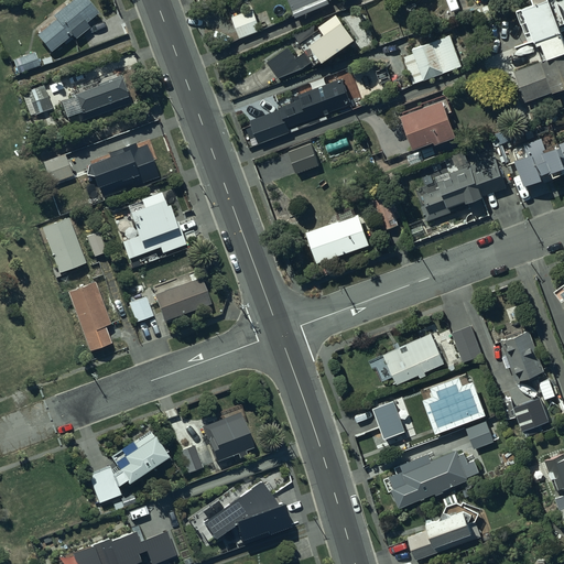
[(54,20),(34,35),(49,52),(68,36),(65,32),(67,31),(73,39),(88,28),(85,23),(97,13),(86,0),(71,0),(51,15),(54,20)]
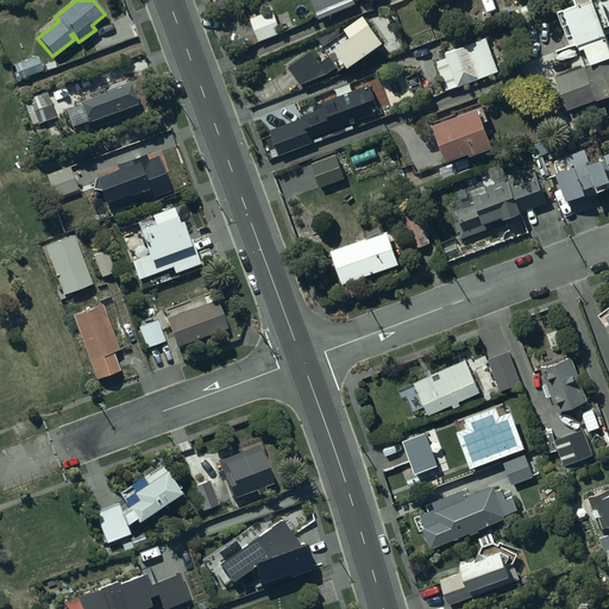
[(309,0),(318,19),(356,4),(353,0),(309,0)]
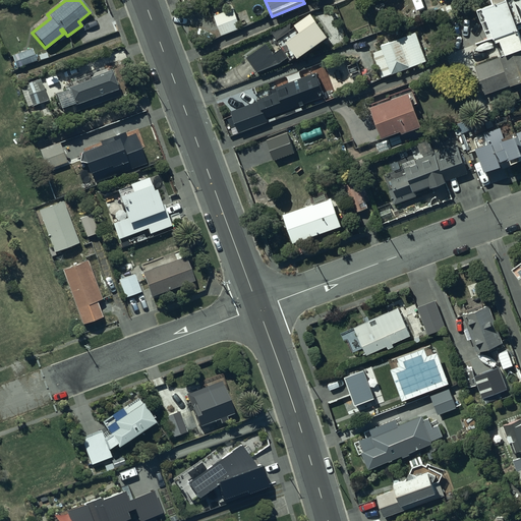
[(504,54),(520,47),(520,41),(515,22),(520,20),(520,0),(490,0),(491,4),(481,7),(491,36),(493,36),(495,41),(499,40),(504,54)]
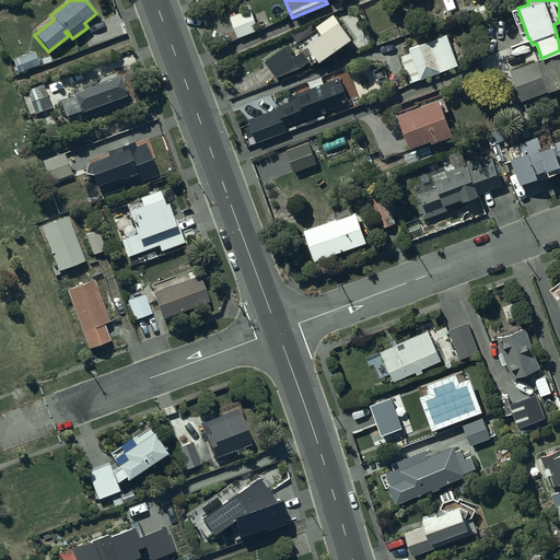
[(249,9),(229,16),(237,38),(258,30),(249,9)]
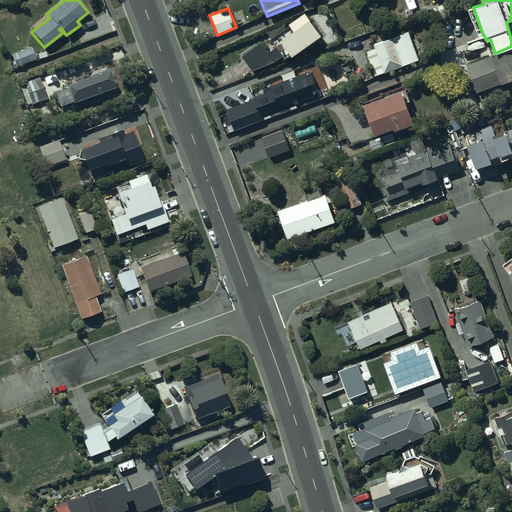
[(291,56),(321,35),(304,11),(288,23),(292,30),(286,34),(283,30),(271,39),(284,58),(290,54),(291,56)]
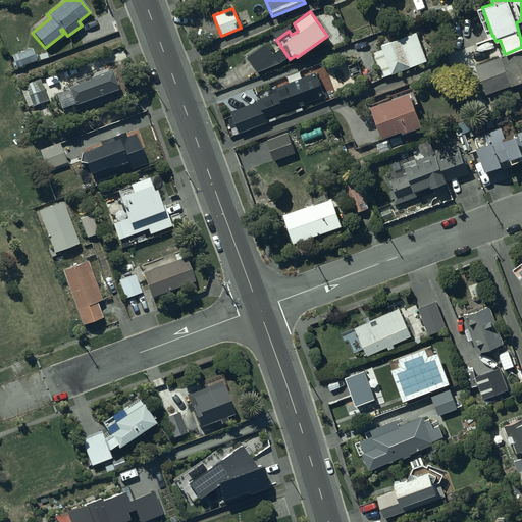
[(382,49),(373,52),(381,75),(392,71),(392,73),(427,60),(417,33),(381,45),(382,49)]
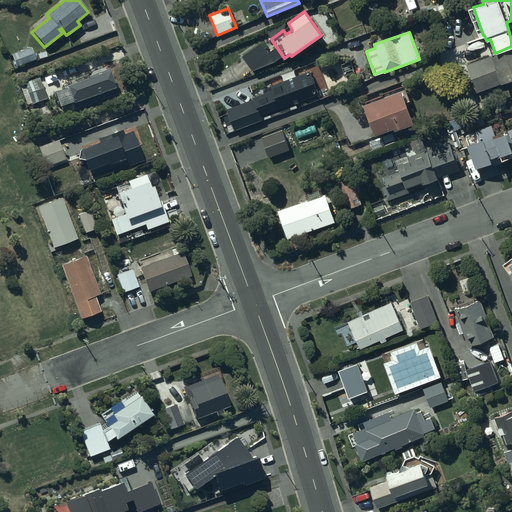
[(261,42),(242,56),(252,70),(265,61),(268,64),(271,61),(273,63),(278,59),(277,56),(279,55),(273,48),(268,52),(261,42)]
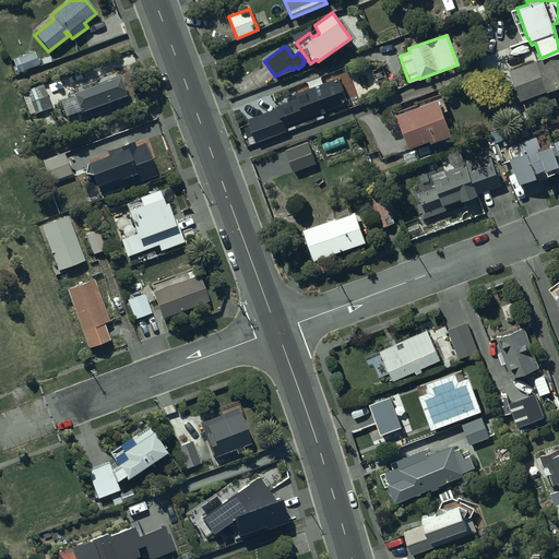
[(558,50),(540,58),(509,71),(520,100),(558,85),(558,50)]
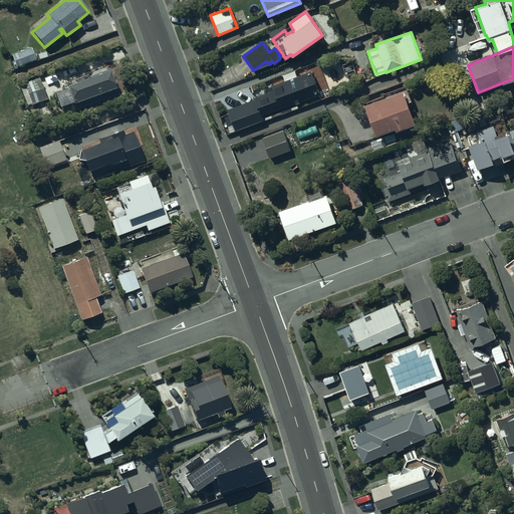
[(31,47),(10,54),(15,67),(35,60),(31,47)]
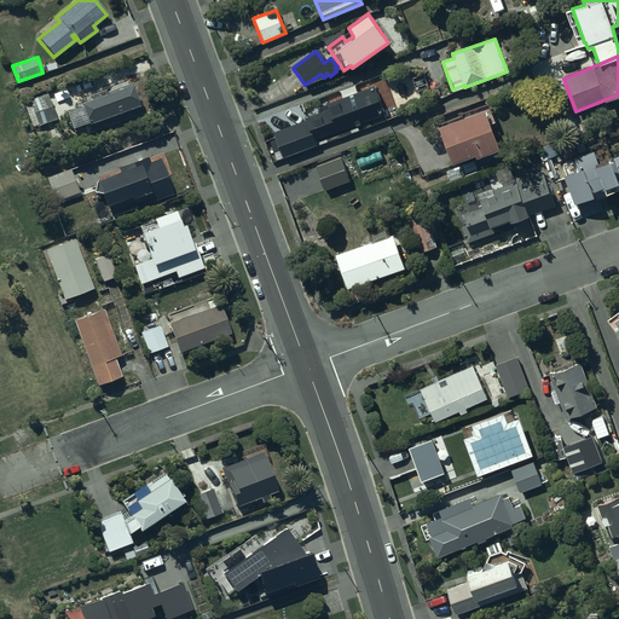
[(106,93),(75,104),(85,133),(143,113),(132,82),(105,92),(106,93)]
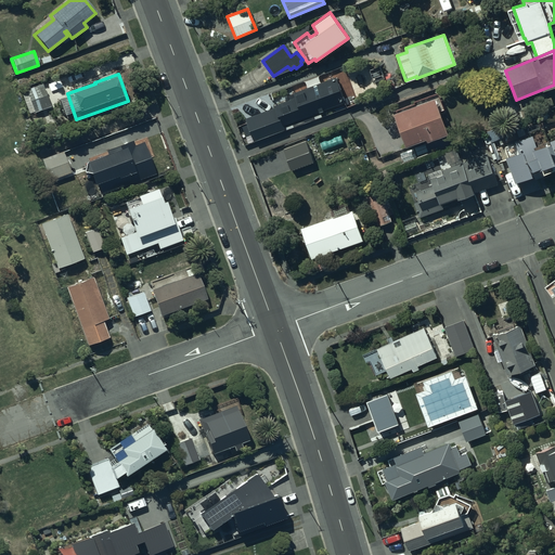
[(245,118),(254,141),(285,129),(283,125),(346,103),(336,77),(287,95),(288,99),(273,104),(274,107),(245,118)]
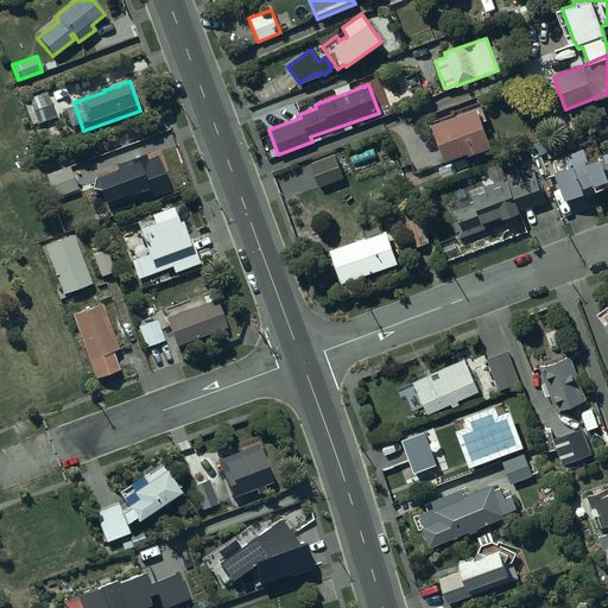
[(45,92),(27,99),(36,124),(54,116),(45,92)]
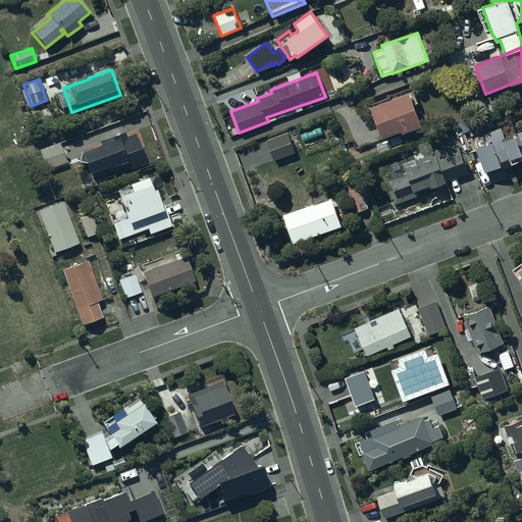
[(408,92),(369,106),(381,138),(401,131),(402,133),(420,126),(408,92)]
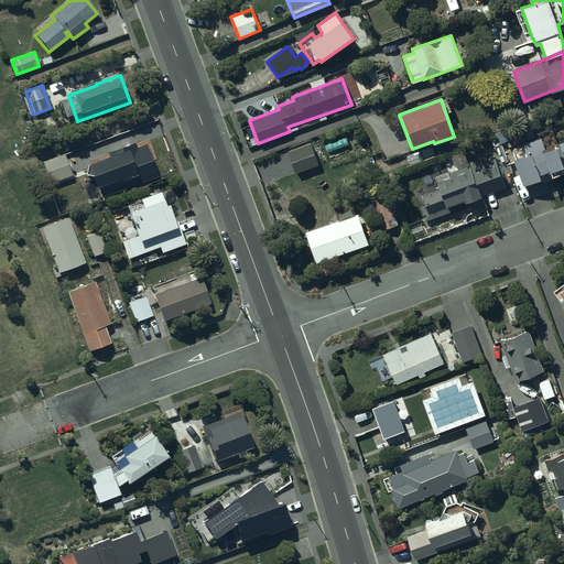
[(563,171),(563,140),(557,143),(559,145),(555,147),(554,143),(545,147),(541,137),(523,143),(511,148),(516,159),(513,159),(523,185),(541,179),(539,173),(548,170),(548,171),(551,170),(552,175),(563,171)]
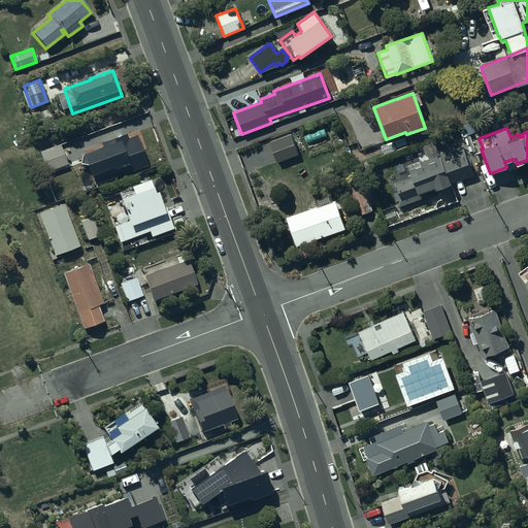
[(101,145),(80,154),(90,178),(92,178),(95,186),(147,165),(137,138),(138,137),(135,130),(100,143),(101,145)]
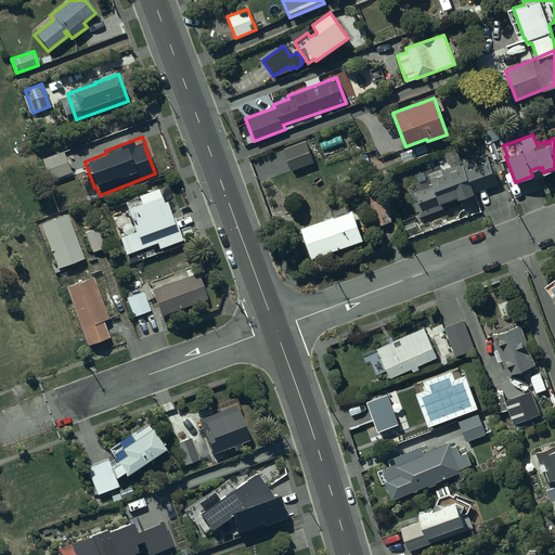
[(307,141),(283,150),(292,171),(314,163),(307,141)]
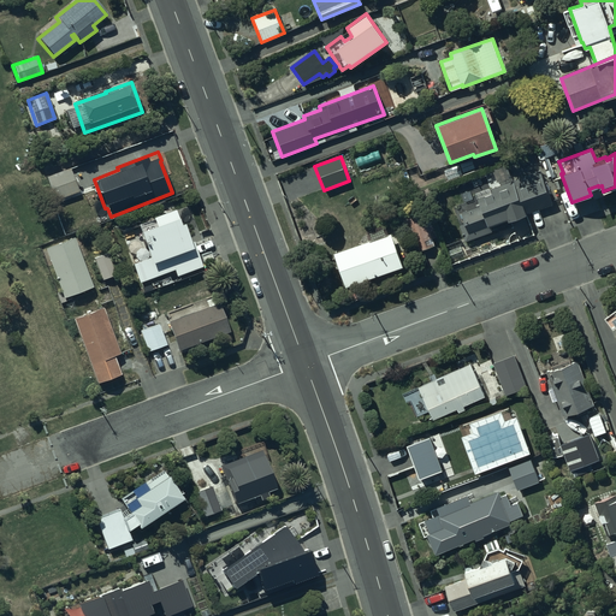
[(472,159),(444,170),(448,179),(475,169),(472,159)]
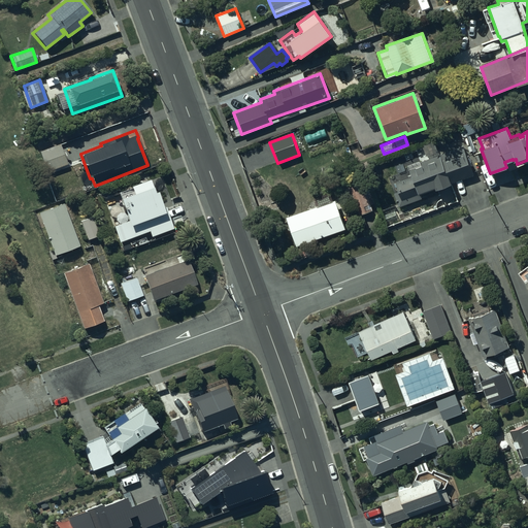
[(67,165),(59,144),(39,152),(47,172),(67,165)]
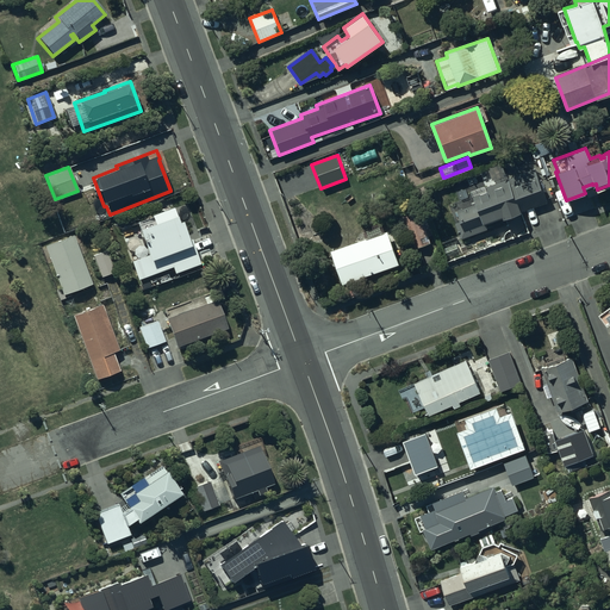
[(453,213),(456,212),(462,229),(458,231),(461,240),(487,230),(485,223),(502,217),(503,219),(548,203),(535,168),(530,170),(528,167),(517,170),(518,174),(486,186),(485,184),(470,190),(472,195),(449,204),(453,213)]
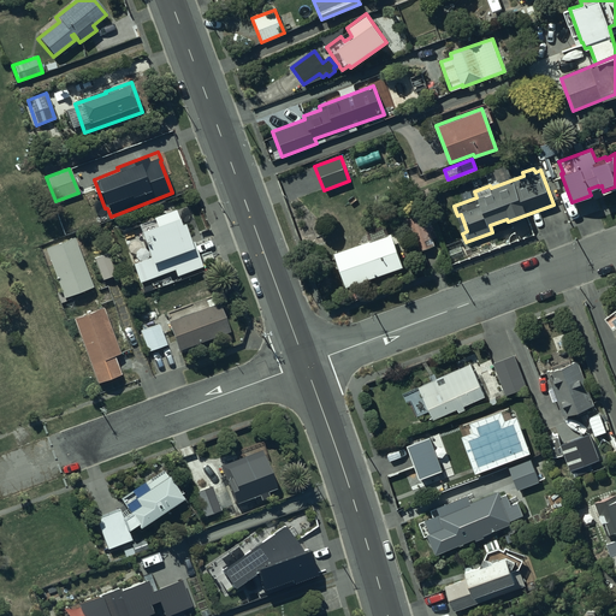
[(149,217),(150,221),(137,226),(140,231),(137,232),(147,258),(131,264),(138,283),(173,270),(176,277),(202,267),(191,241),(188,242),(181,224),(177,225),(171,208),(149,217)]
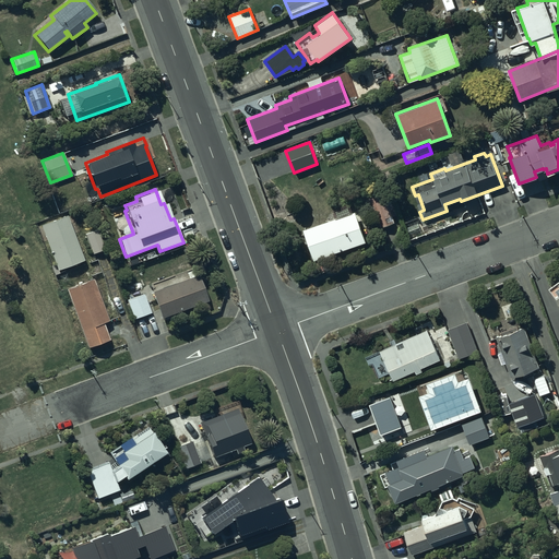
[(355,212),(302,229),(313,261),(366,242),(355,212)]
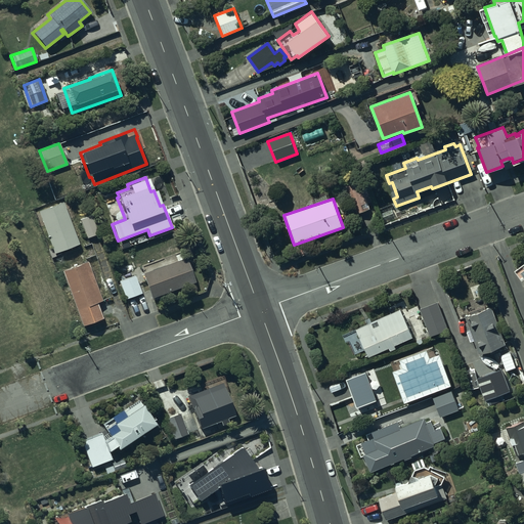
[(62,202),(37,211),(53,254),(78,245),(62,202)]
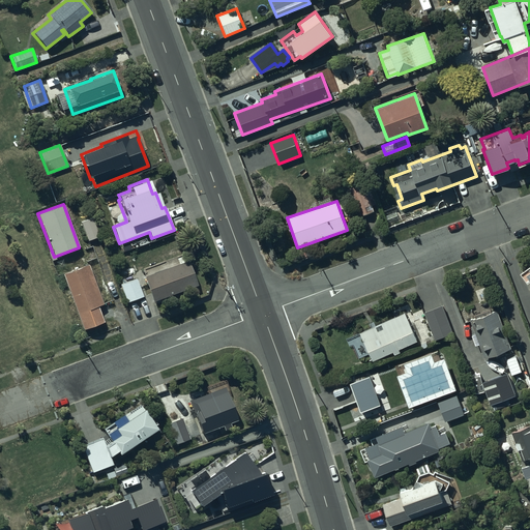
[(92,217),(80,223),(87,241),(99,236),(92,217)]
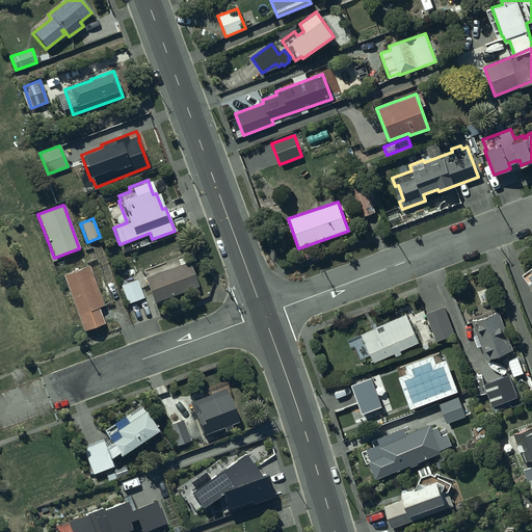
[(188,262),(185,263),(182,257),(177,259),(179,265),(143,278),(153,302),(196,287),(188,262)]
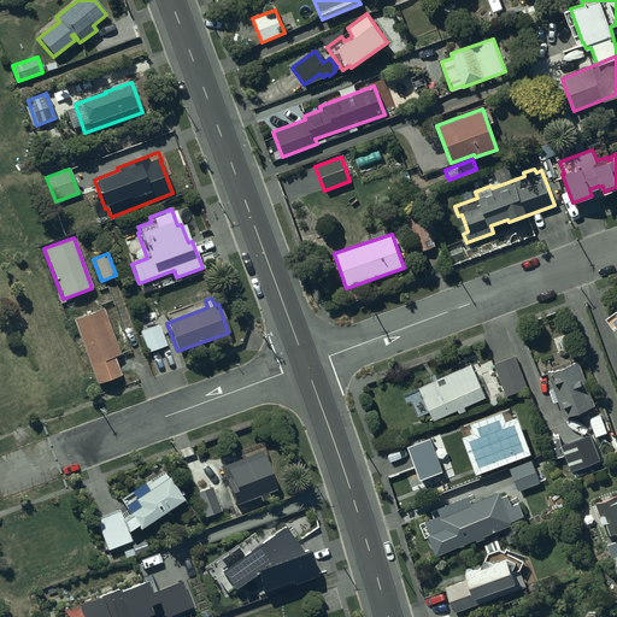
[(104,307),(72,319),(95,383),(121,375),(113,357),(121,354),(104,307)]
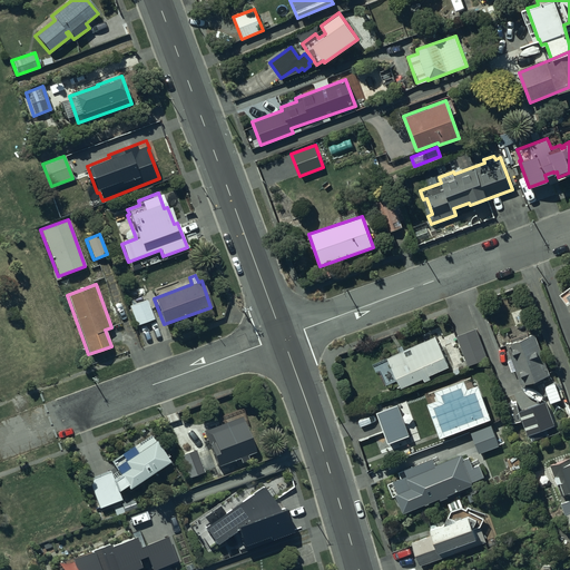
[(567,303),(569,301),(569,302),(569,305),(569,306),(569,310),(569,285),(569,286),(559,293),(567,303)]
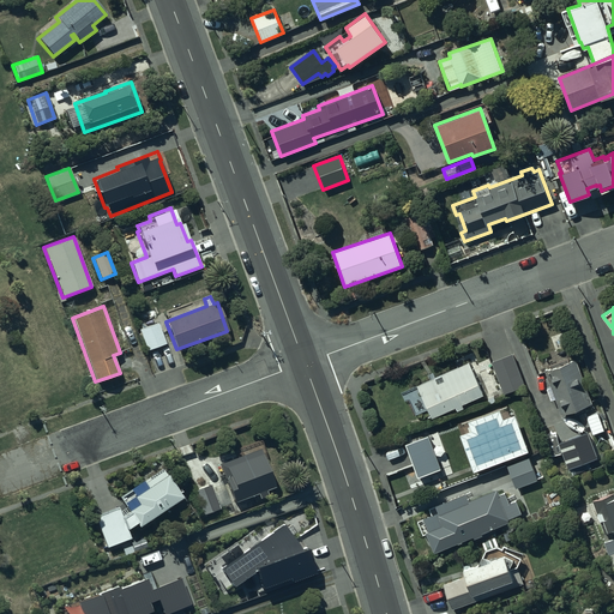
[(158,323),(139,331),(148,351),(166,344),(158,323)]
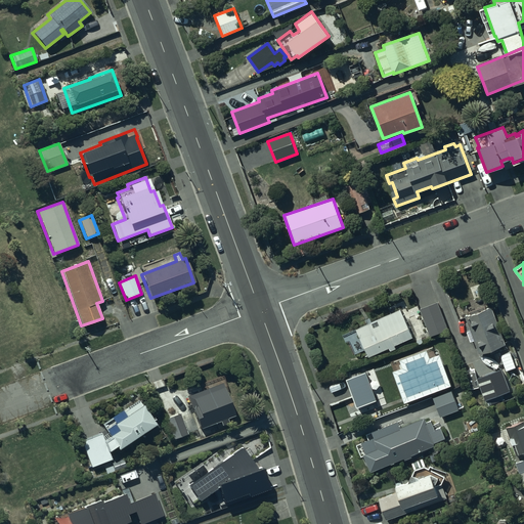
[(431,280),(412,288),(430,337),(448,329),(438,303),(439,303),(431,280)]
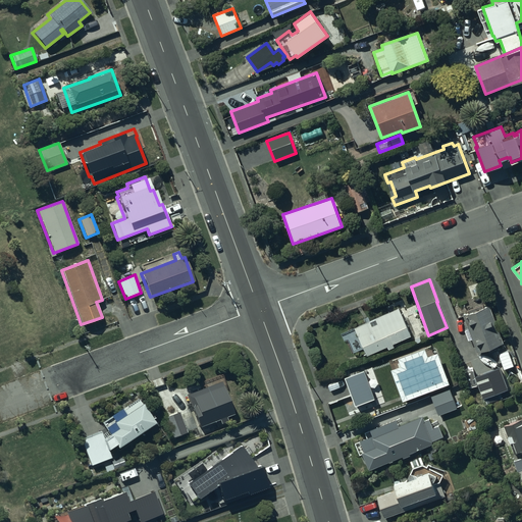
[(464,317),(477,354),(504,345),(490,307),(464,317)]
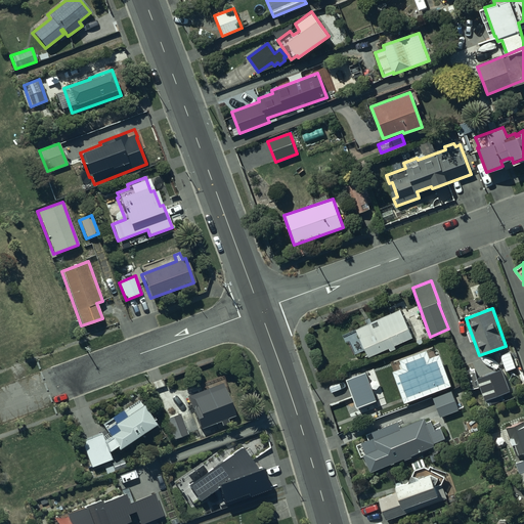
[(368,323),(356,329),(367,357),(388,349),(389,352),(397,349),(395,345),(413,338),(401,309),(370,322),(369,319),(367,320),(368,323)]
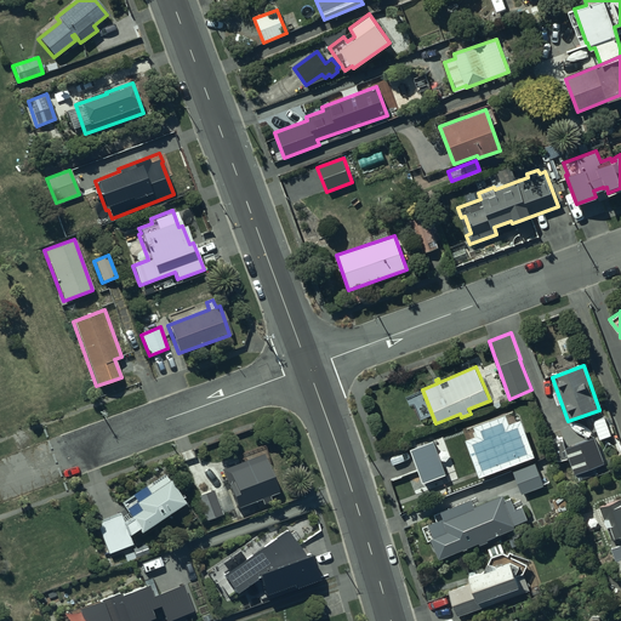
[(480,479),(536,460),(522,421),(510,425),(507,416),(474,428),(478,438),(467,443),(480,479)]
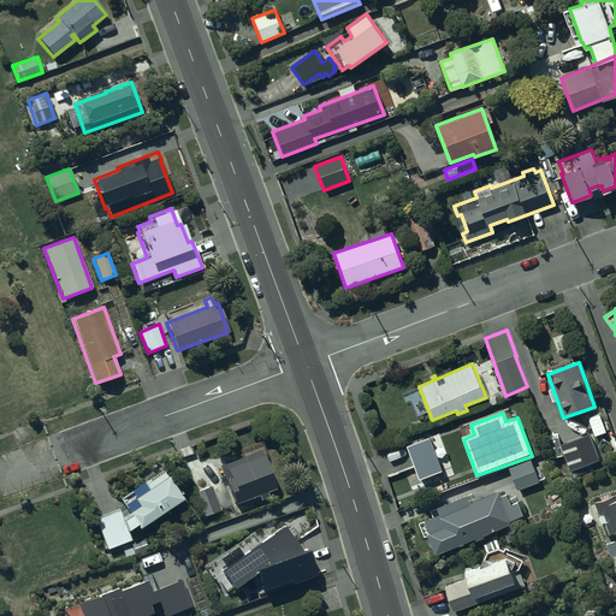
[(600,413),(588,418),(588,419),(586,420),(588,427),(591,427),(594,436),(606,432),(600,413)]
